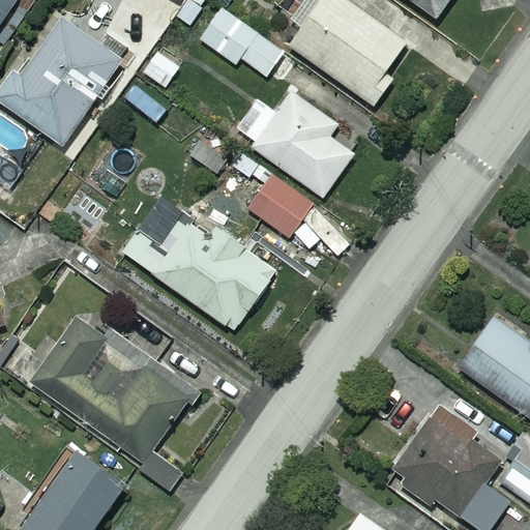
[(0,0),(0,20),(12,0),(0,0)]
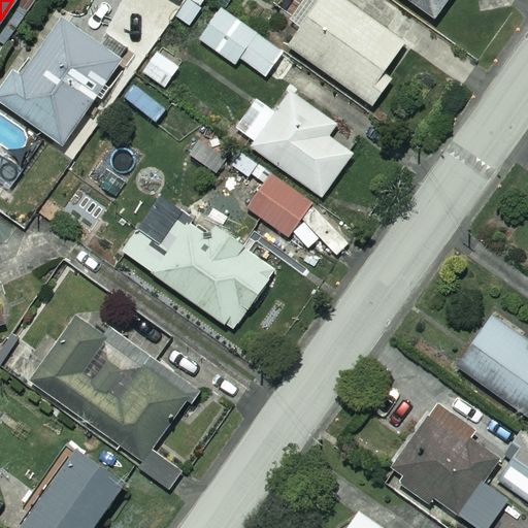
[(402,43),(340,0),(277,0),(272,7),(300,28),(287,46),(371,106),(392,76),(384,70),(402,43)]
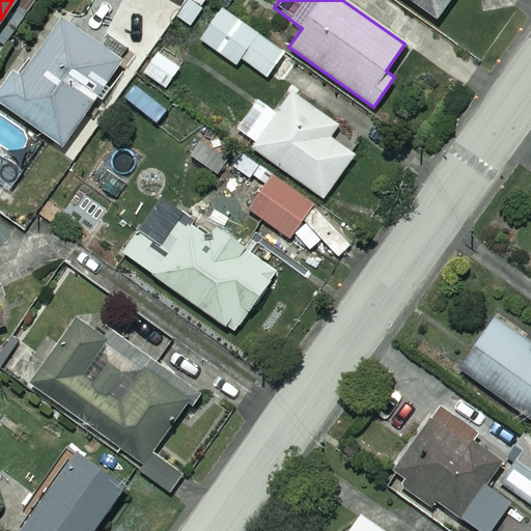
[(406,0),(435,21),(449,0),(406,0)]
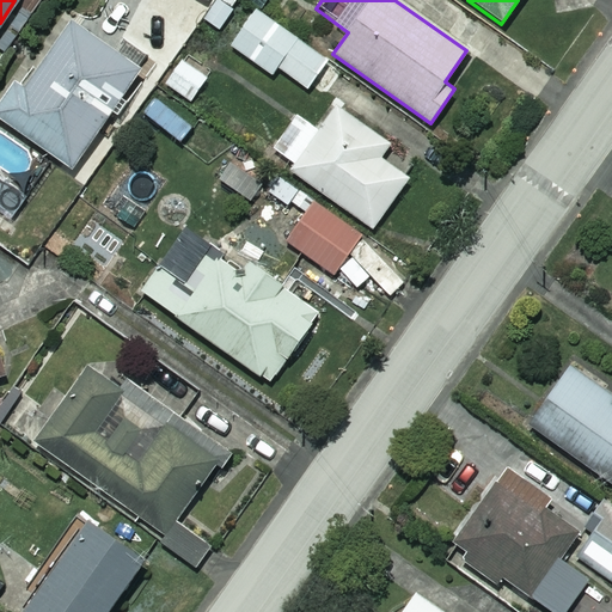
[(342,71),(255,10),(230,47),(273,77),(279,69),(322,99),(342,71)]
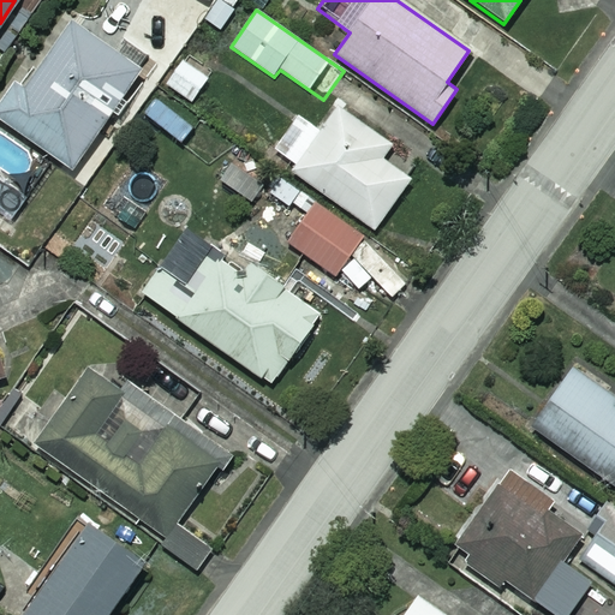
[(142,73),(66,21),(0,115),(0,121),(72,172),(142,73)]
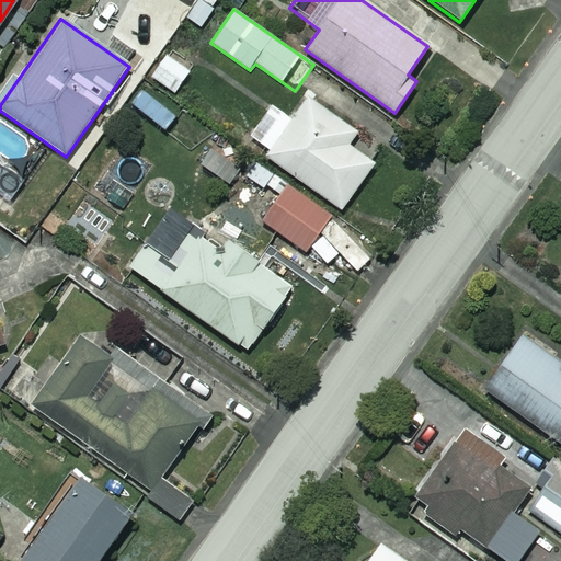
[(190,72),(165,56),(150,77),(175,94),(190,72)]
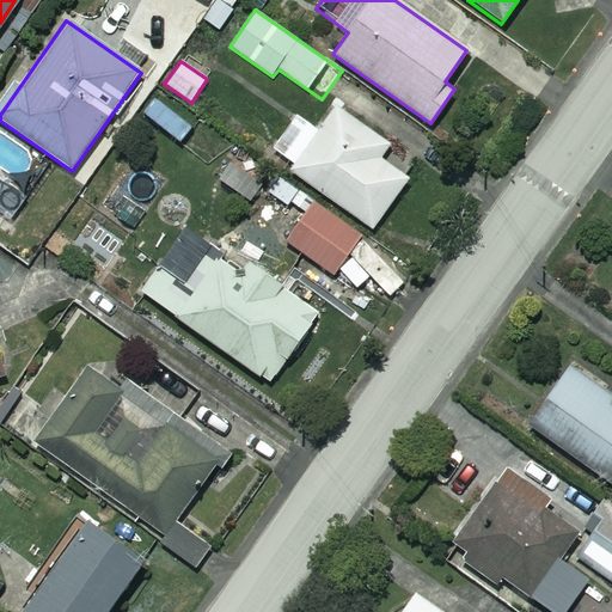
[(297,116),(271,151),(293,166),(289,171),(373,230),(408,179),(380,160),(390,146),(335,108),(318,132),(297,116)]
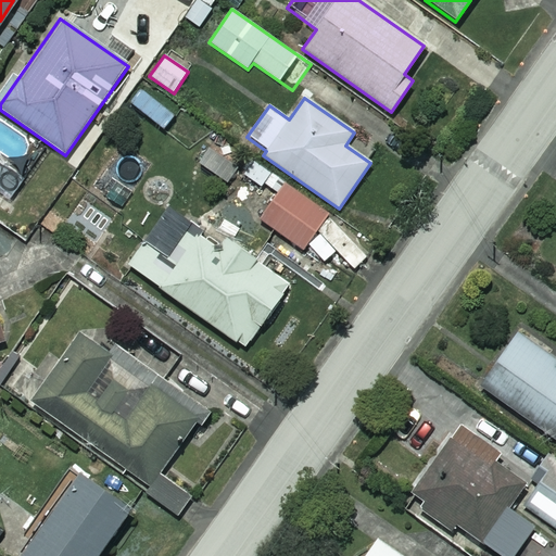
[(329,214),(283,184),(258,220),(304,251),(329,214)]
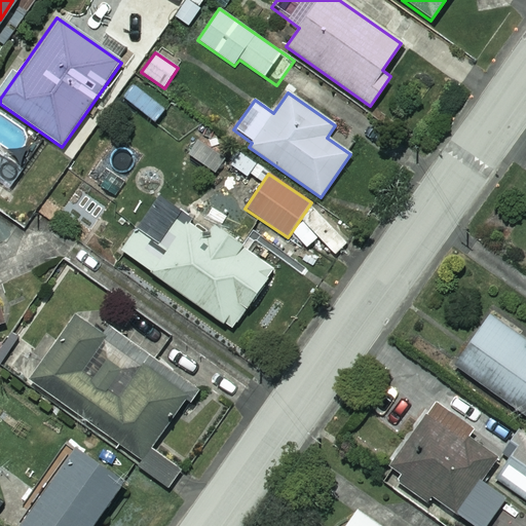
[(273,270),(182,204),(156,241),(138,228),(121,252),(230,330),(273,270)]
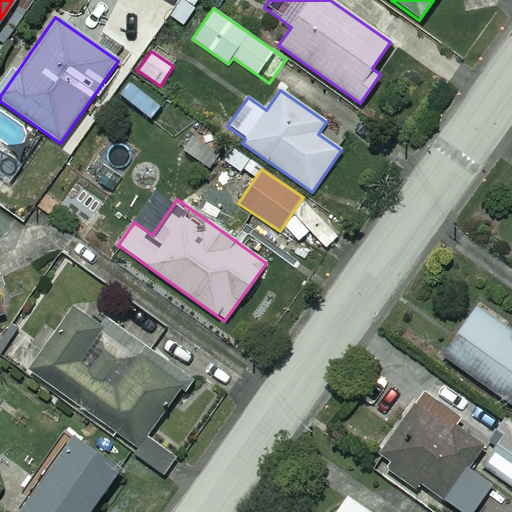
[(511,403),(511,340),(509,339),(511,334),(511,328),(478,305),(443,357),(511,403)]
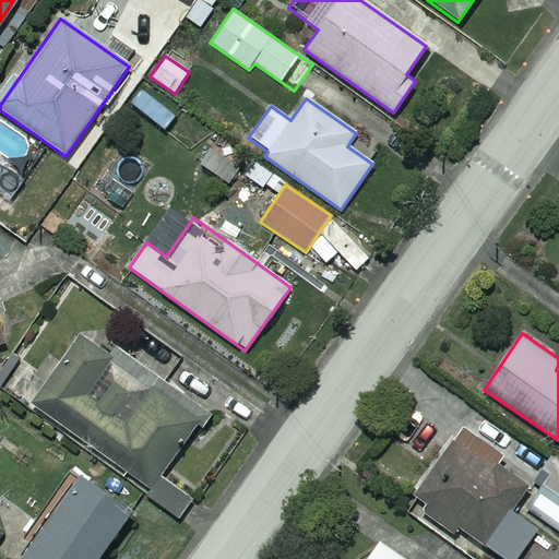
[(78,341),(32,411),(68,436),(61,445),(90,465),(96,454),(153,491),(149,496),(180,516),(198,489),(165,467),(186,437),(189,439),(206,414),(106,347),(100,356),(78,341)]
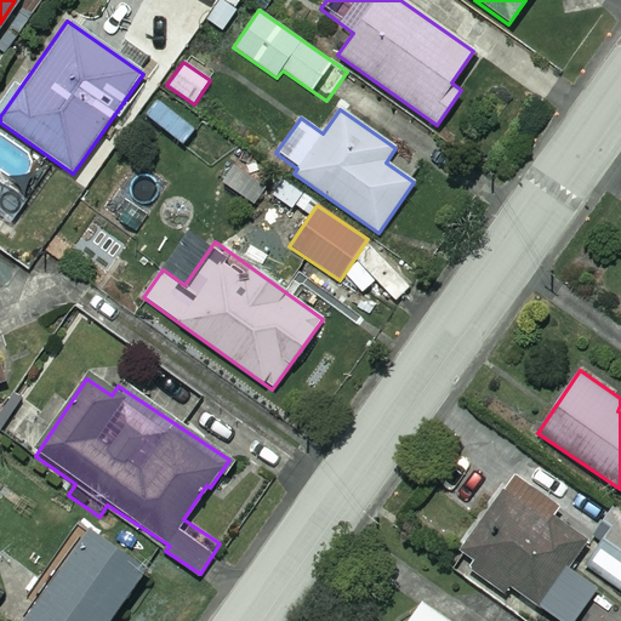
[(47,415),(22,399),(1,431),(27,448),(47,415)]
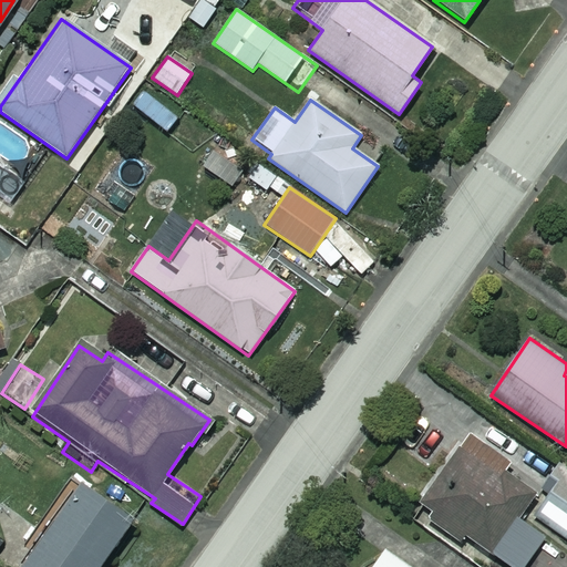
[(468,437),(422,503),(432,509),(425,518),(460,543),(464,535),(508,566),(527,566),(548,538),(518,516),(533,495),(500,472),(506,463),(468,437)]
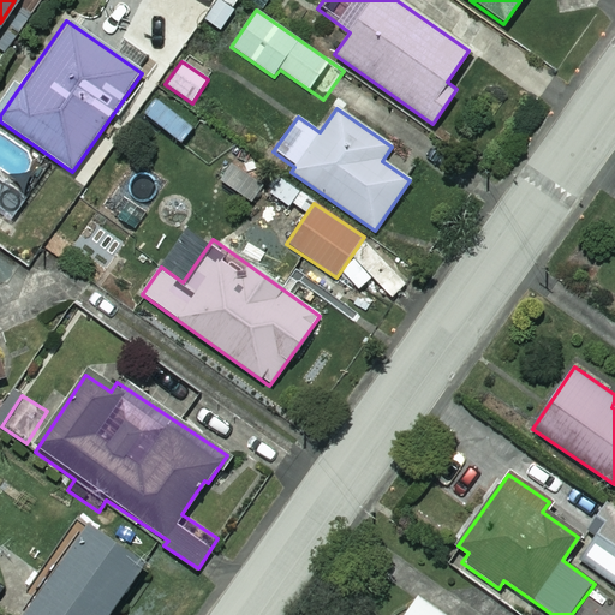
[(584,557),(613,581),(614,578),(614,524),(609,518),(595,535),(599,539),(584,557)]
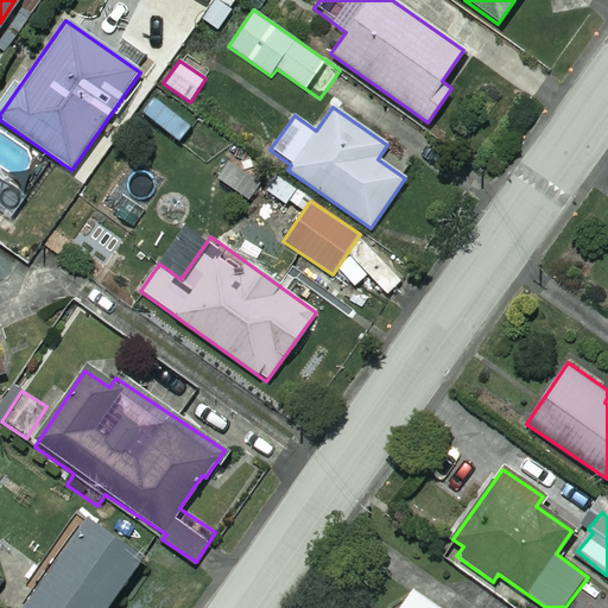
[(106,607),(141,559),(87,520),(24,607),(106,607)]
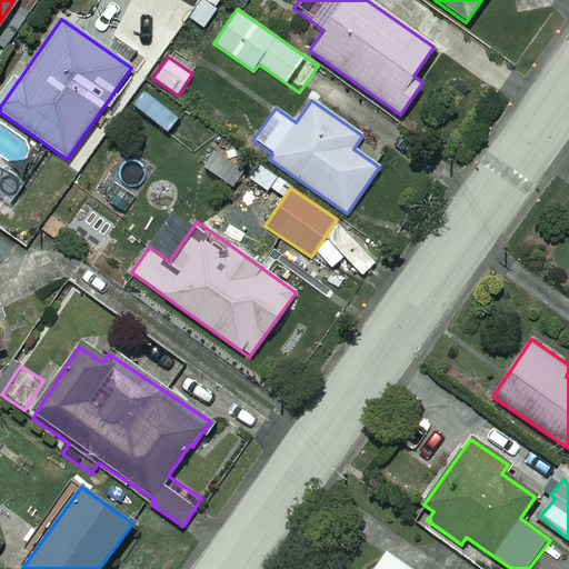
[(408,568),(385,553),(373,568),(408,568)]
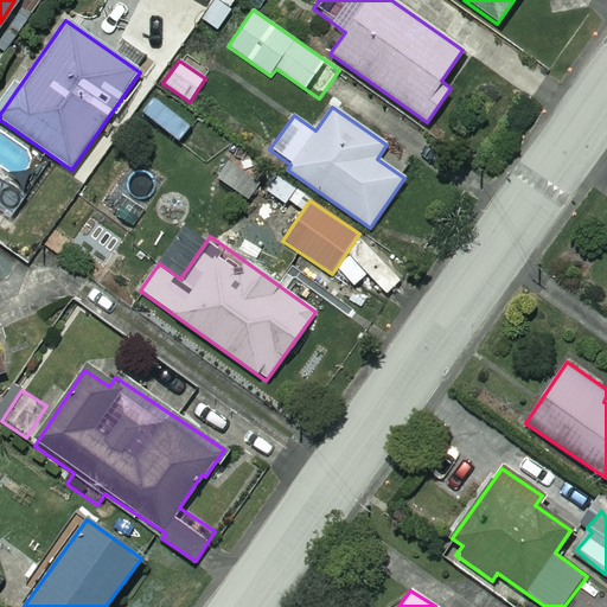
All buildings are outlined.
